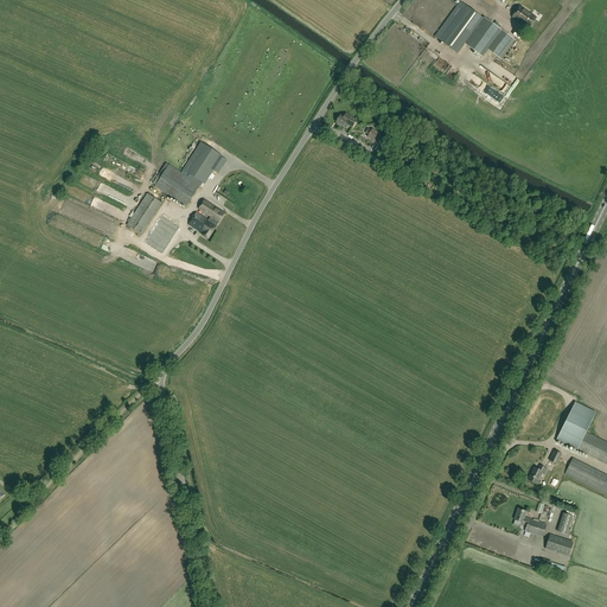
[(458,53),(477,29),(484,19),(460,2),(435,37),(458,53)]
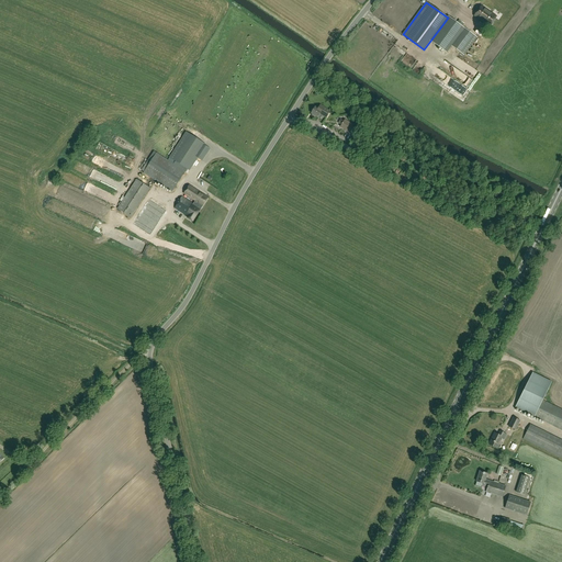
[(496,17),(482,7),(474,15),(490,26),(496,17)]
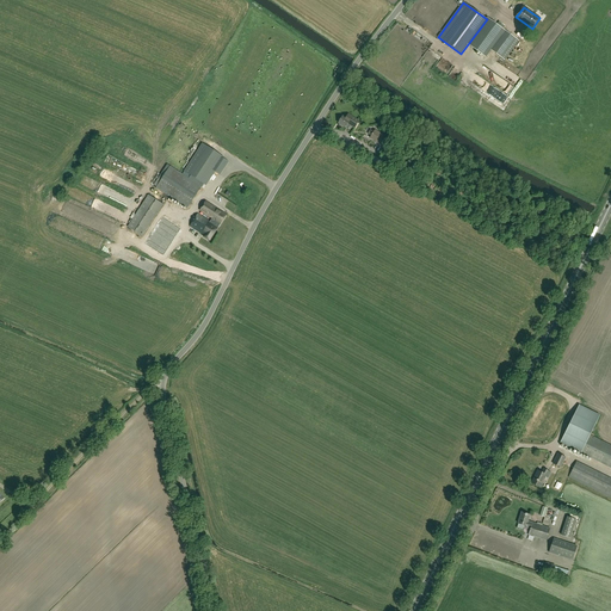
[(486,57),(505,31),(503,29),(505,26),(499,22),(497,25),(494,23),(475,49),(486,57)]
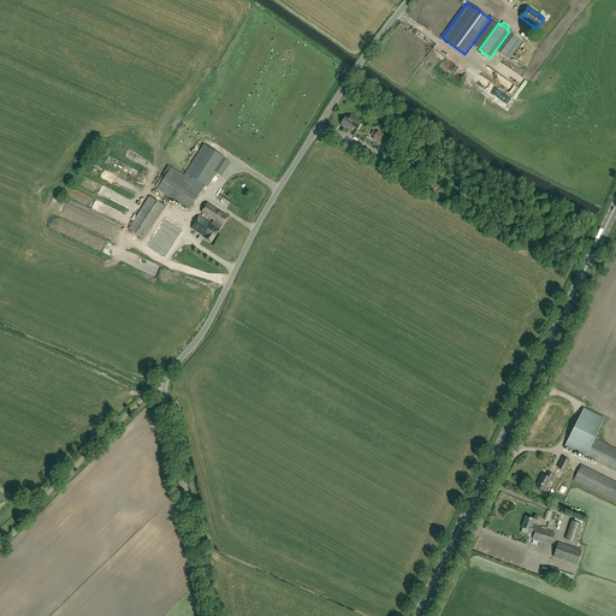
[(540,45),(544,40),(533,31),(529,36),(540,45)]
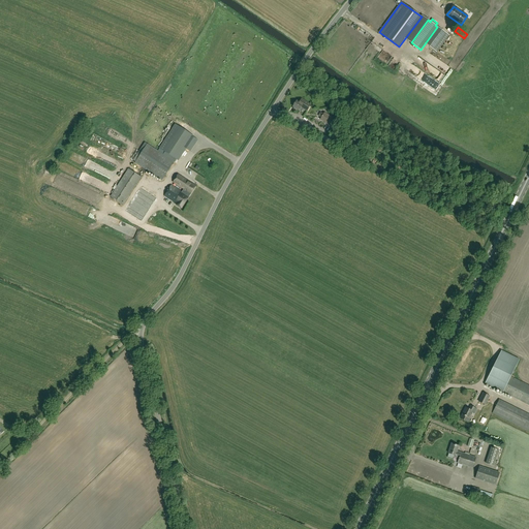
[(437,53),(449,35),(442,30),(430,47),(437,53)]
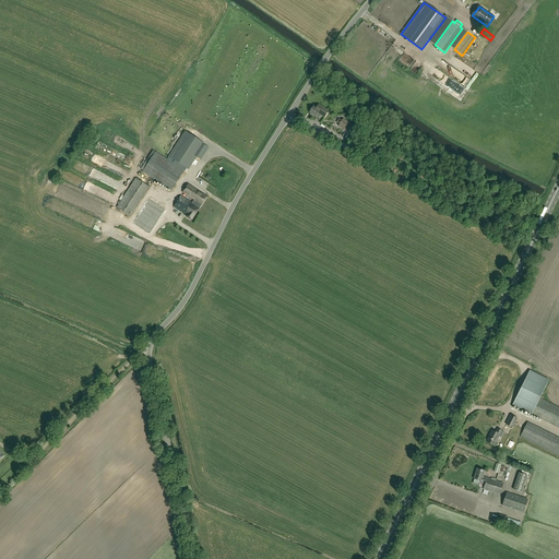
[(482,59),(490,47),(484,42),(475,55),(482,59)]
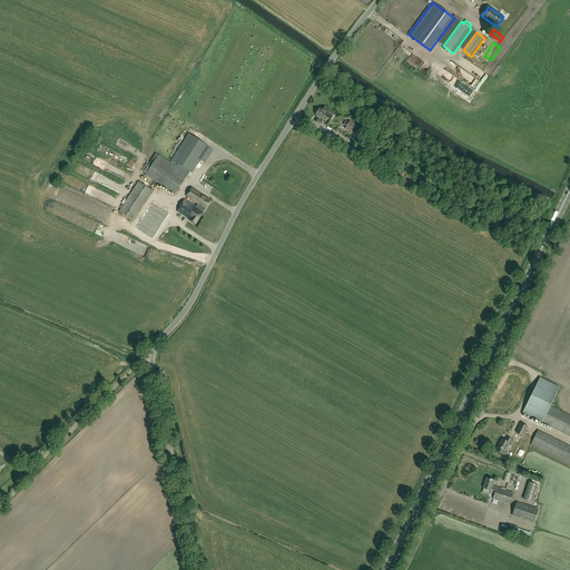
[(470,74),(464,79),(477,89),(481,84),(470,74)]
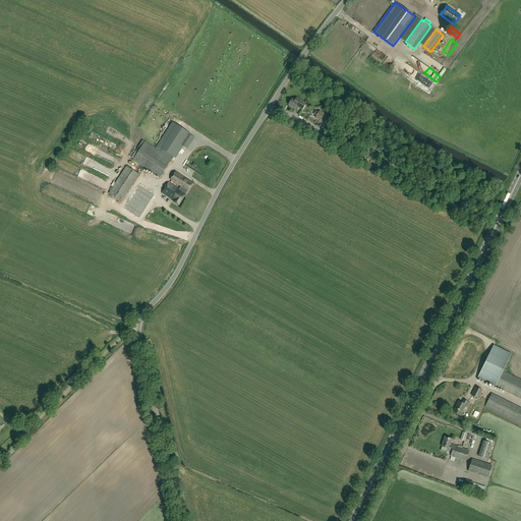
[(415,70),(411,75),(430,91),(436,82),(433,81),(432,83),(415,70)]
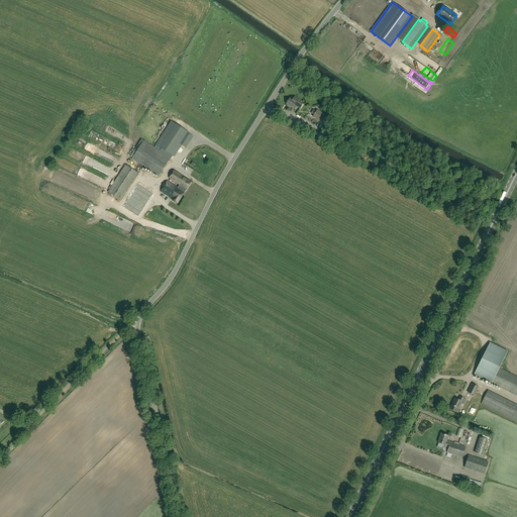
[(295,97),(294,99),(293,100),(290,98),(287,104),(287,106),(289,107),(290,107),(292,108),(295,105),(300,108),(304,103),(295,97)]
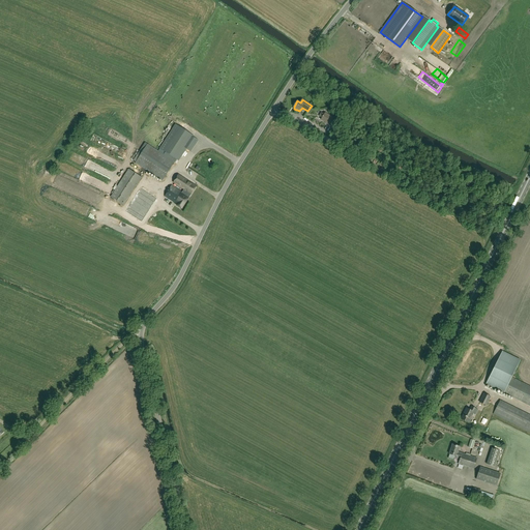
[(316,122),(325,128),(331,118),(322,112),(316,122)]
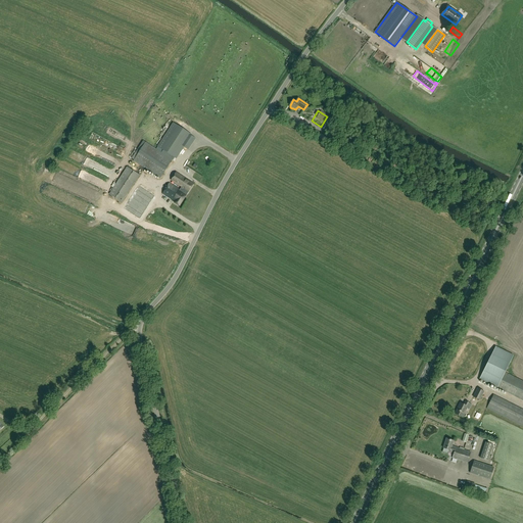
[(177,126),(162,149),(177,158),(184,147),(188,150),(196,139),(191,136),(191,135),(177,126)]
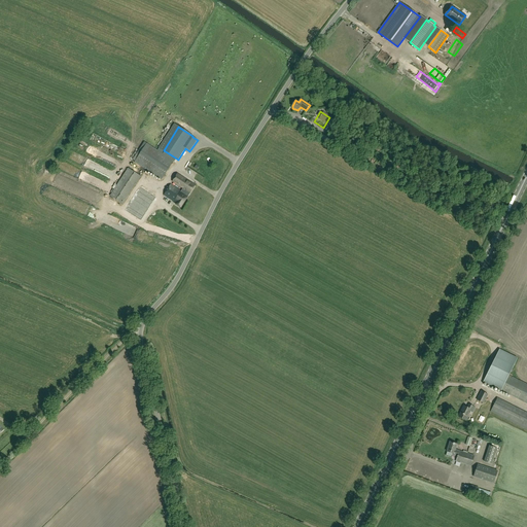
[(126,148),(128,143),(118,139),(116,144),(126,148)]
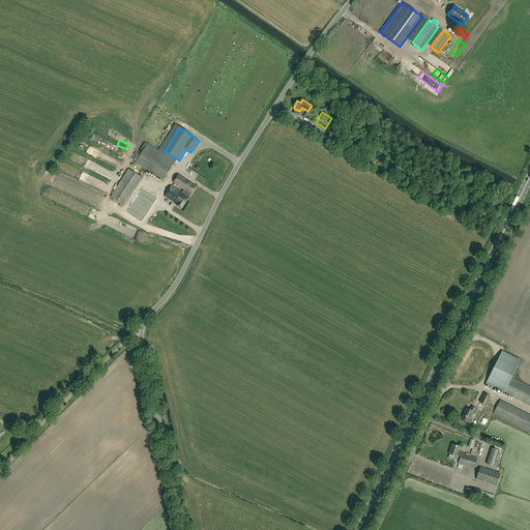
[(148,144),(136,163),(164,180),(175,162),(148,144)]
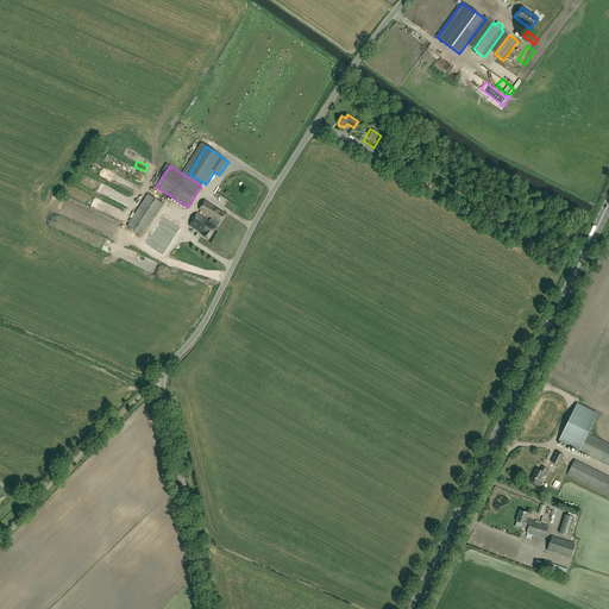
[(142,236),(145,231),(151,232),(173,242),(181,223),(159,213),(157,213),(163,203),(149,195),(127,226),(142,236)]
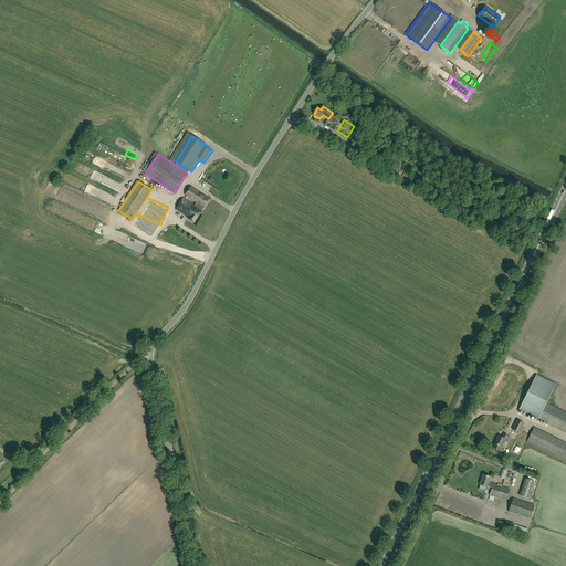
[(186,195),(197,202),(195,206),(184,198),(176,210),(190,219),(189,220),(195,223),(202,210),(205,208),(210,199),(190,187),(186,195)]
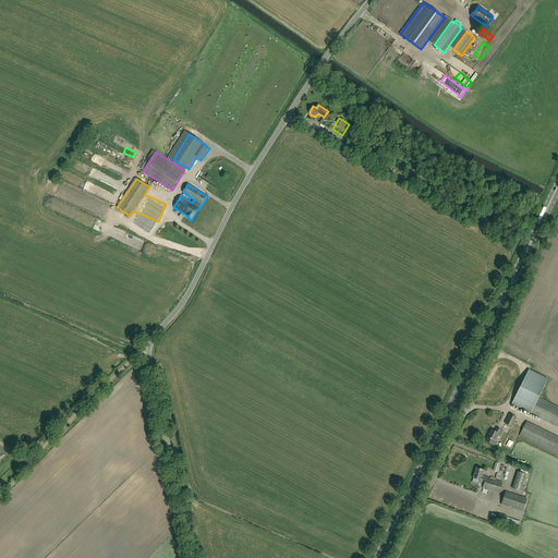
[(557,407),(538,398),(547,379),(529,370),(512,404),(557,427),(557,407)]
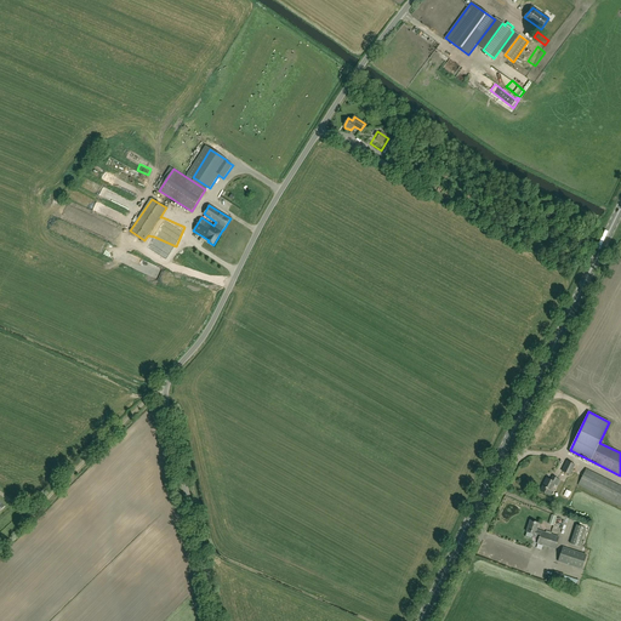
[(570,476),(575,465),(568,461),(562,472),(570,476)]
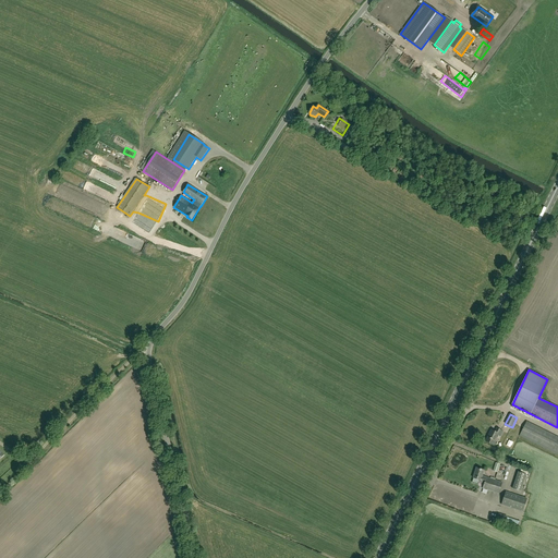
[(521,434),(557,452),(557,437),(526,422),(521,434)]
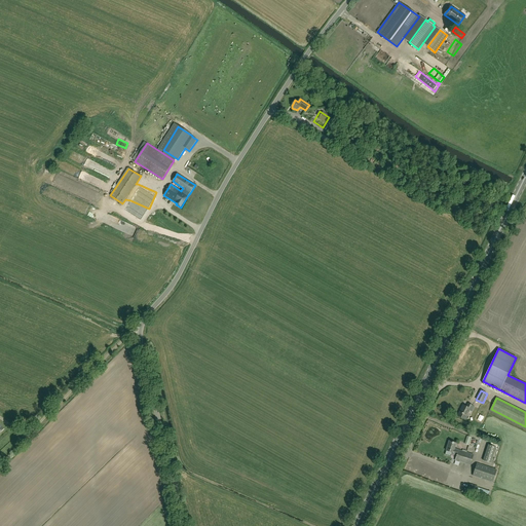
[(457,416),(465,419),(471,409),(473,410),(474,407),(468,404),(466,407),(463,405),(457,416)]
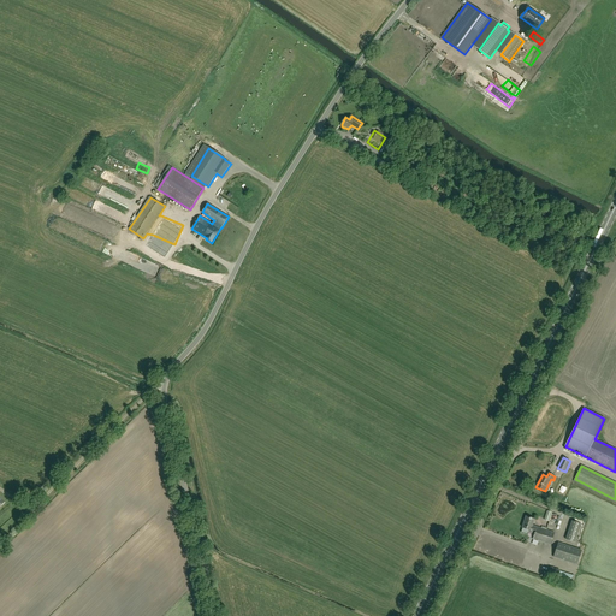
[(551,545),(555,533),(532,526),(534,520),(526,517),(522,528),(529,531),(529,532),(534,534),(533,539),(551,545)]
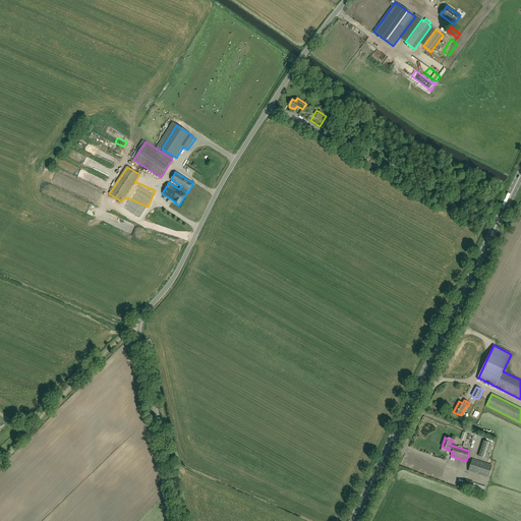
[(491,440),(483,439),(480,456),(488,457),(491,440)]
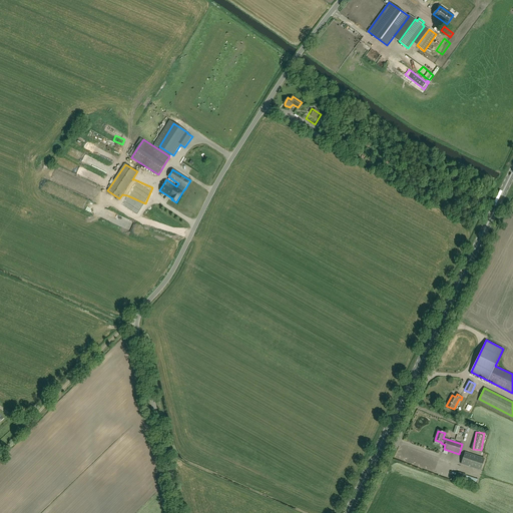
[(461,464),(481,471),(484,459),(465,452),(461,464)]
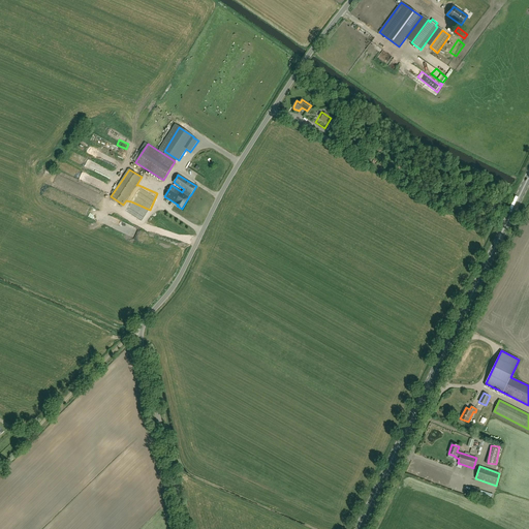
[(492,494),(481,491),(473,488),(471,494),(478,497),(479,496),(491,500),(492,494)]
